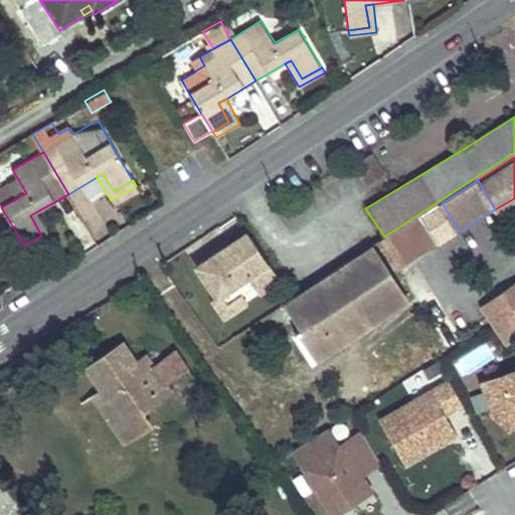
[(427,229),(438,244),(460,231),(442,203),(420,216),(427,229)]
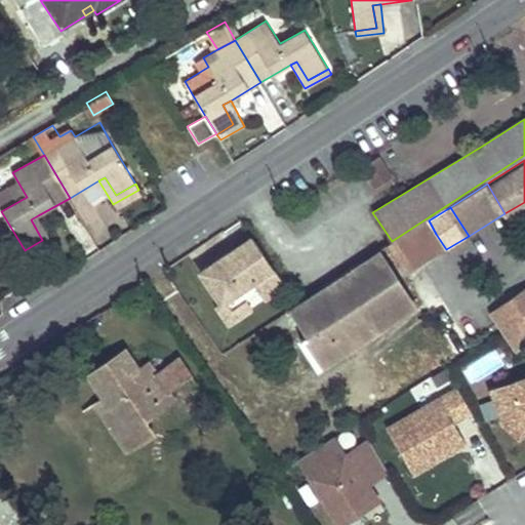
[(38,215),(31,219),(42,240),(25,250),(28,255),(52,241),(38,215)]
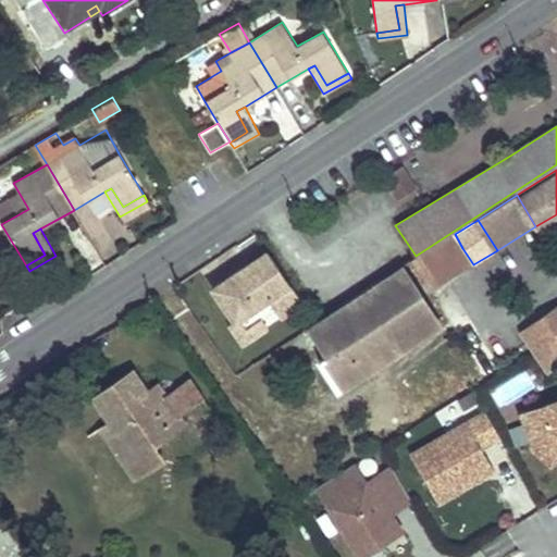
[(455,234),(401,269),(410,283),(462,248),(455,234)]
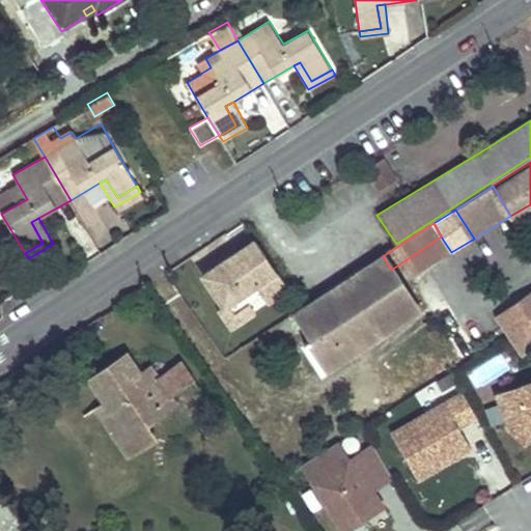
[(234,256),(205,277),(227,308),(258,286),(271,304),(291,288),(256,241),(241,252),(246,259),(240,263),(234,256)]
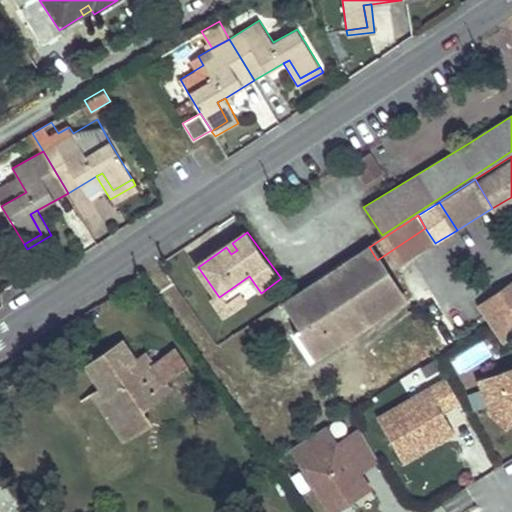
[(232,243),(226,247),(231,254),(237,250),(232,243)]
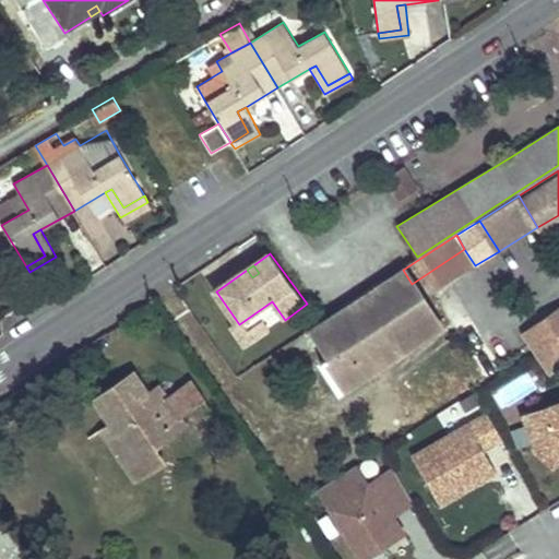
[(403,270),(346,306),(383,366),(441,328),(412,284),(403,270)]
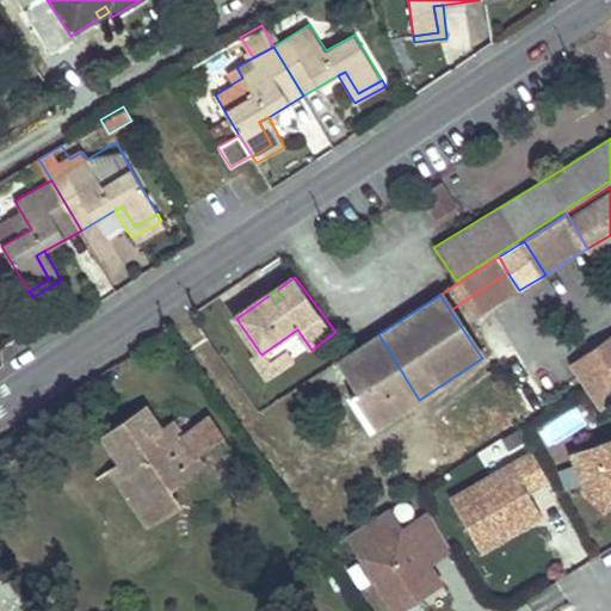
[(312,350),(297,329),(261,355),(257,358),(271,378),(312,350)]
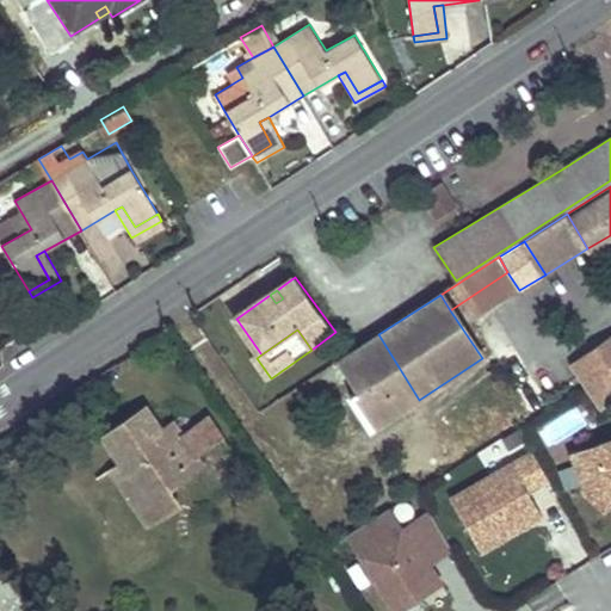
[(610,332),(565,364),(579,387),(599,409),(610,401),(610,332)]
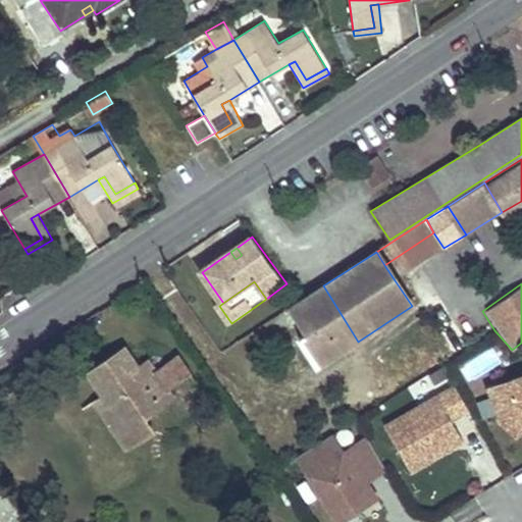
[(323,285),(293,306),(311,333),(301,341),(318,366),(358,342),(323,285)]
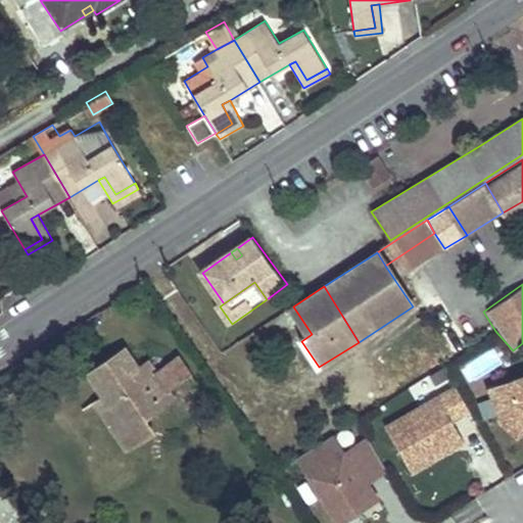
[(124,346),(86,372),(102,395),(127,431),(145,420),(163,408),(157,396),(145,379),(124,346)]
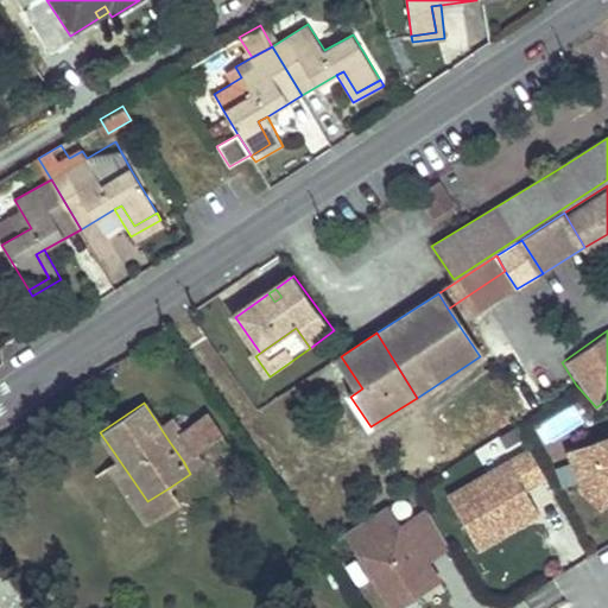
[(533,425),(543,443),(584,423),(575,404),(533,425)]
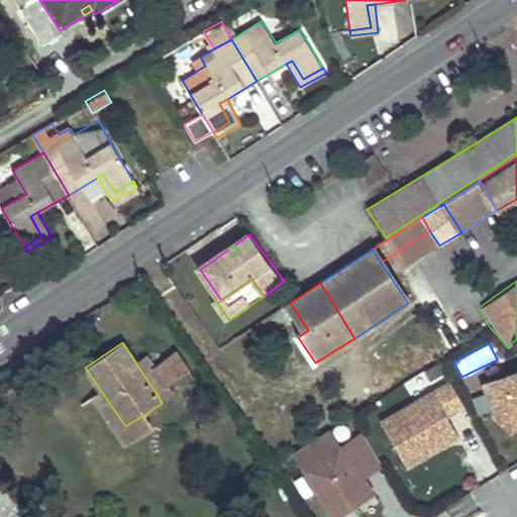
[(175,354),(143,375),(156,392),(187,369),(175,354)]
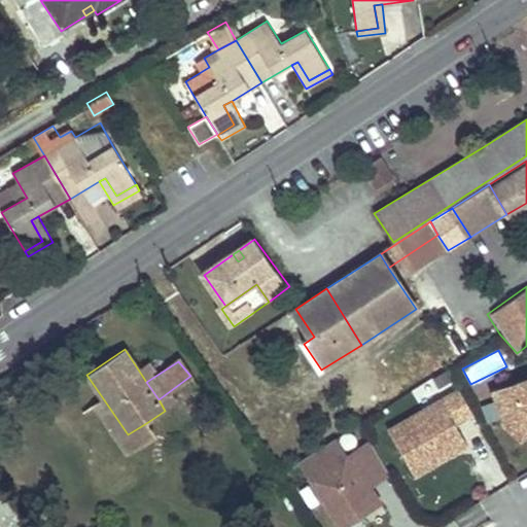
[(526,377),(493,390),(505,424),(521,437),(526,430),(526,377)]
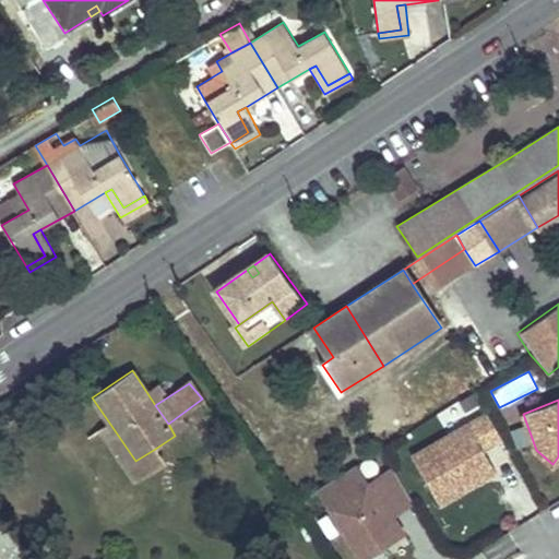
[(487,413),(412,456),(440,504),(496,472),(483,449),(502,438),(487,413)]
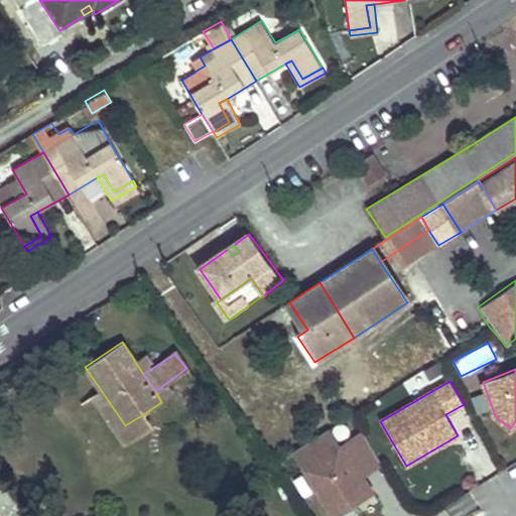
[(101,390),(91,398),(123,443),(150,425),(143,414),(125,425),(101,390)]
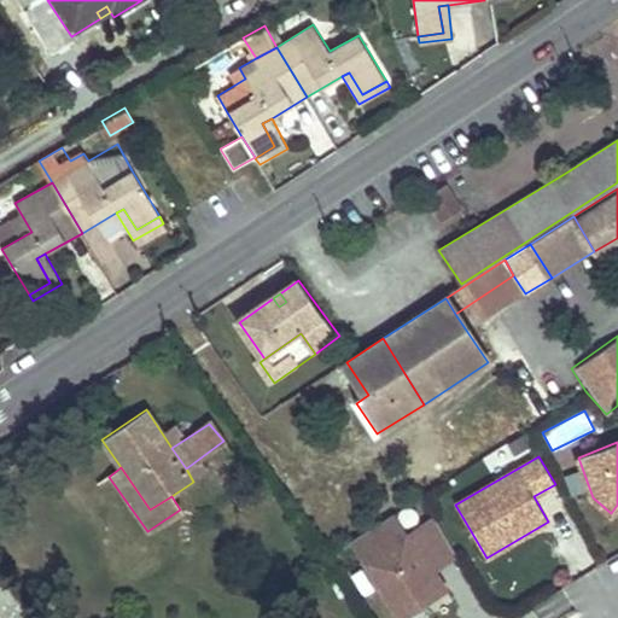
[(442,584),(432,571),(409,535),(406,537),(392,516),(351,542),(397,613),(442,584)]
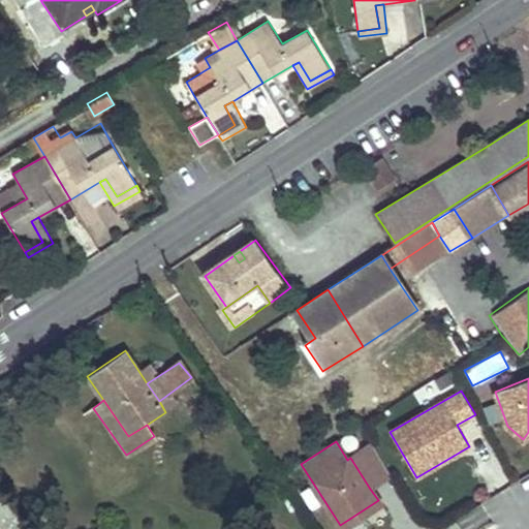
[(370,489),(391,475),(372,443),(350,458),(370,489)]
